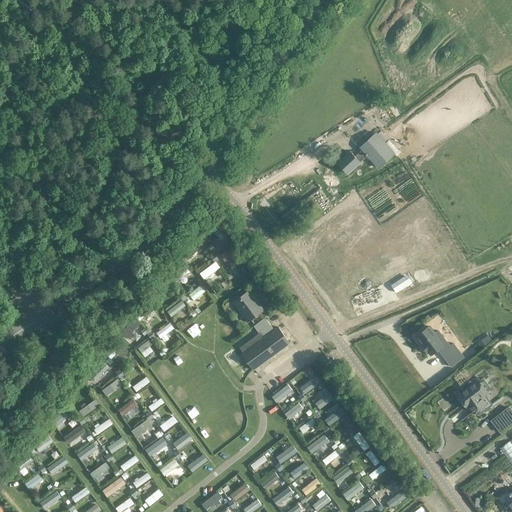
[(395,153),(376,133),(361,147),(363,149),(355,156),(350,151),(338,162),(348,173),(361,162),(360,161),(367,155),(379,168),(395,153)]
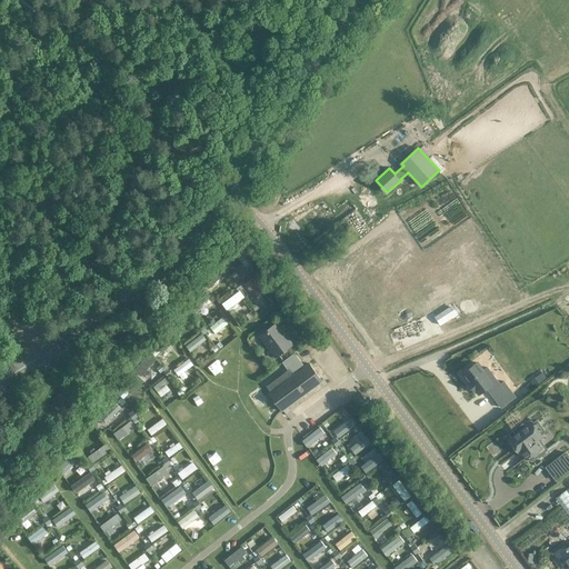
[(231,247),(245,268),(251,263),(238,242),(231,247)]
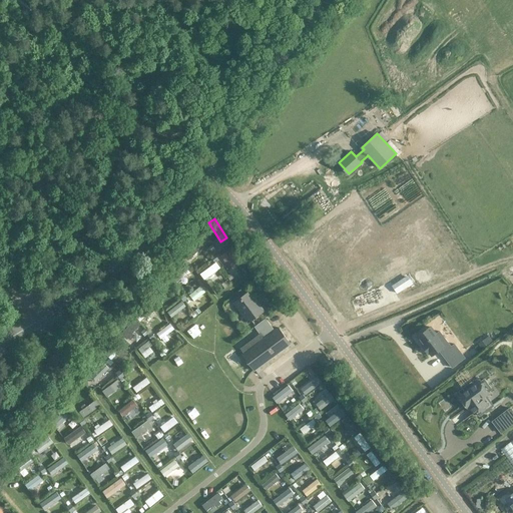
[(197,239),(182,254),(188,260),(203,245),(197,239)]
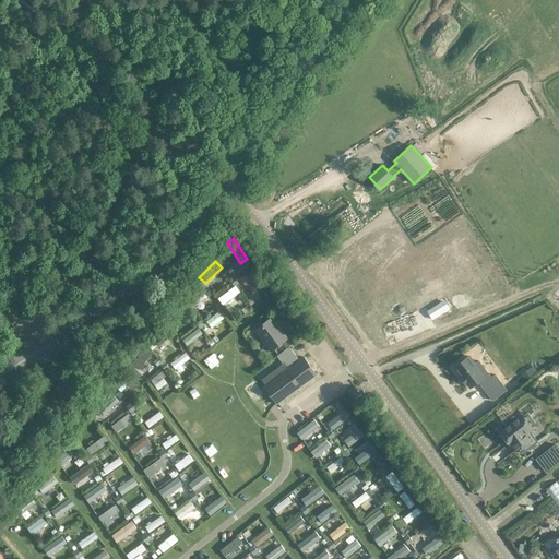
[(242,277),(254,295),(261,290),(249,273),(242,277)]
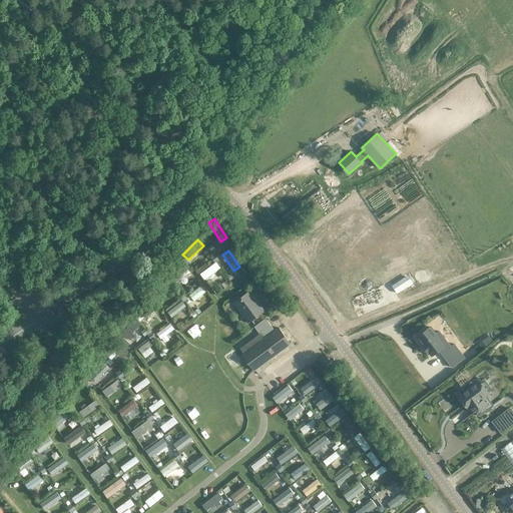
[(215,264),(199,275),(203,281),(219,269),(215,264)]
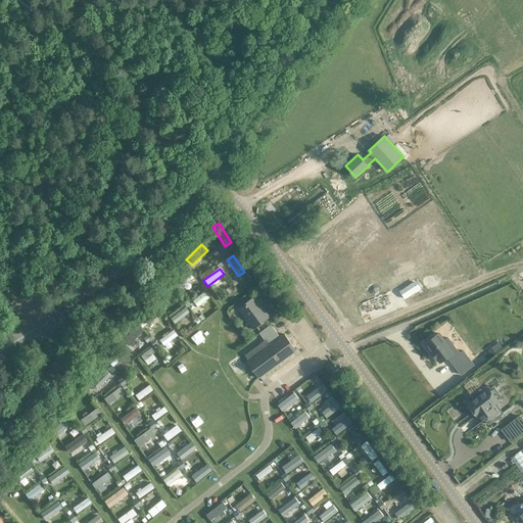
[(189,273),(177,283),(181,288),(193,278),(189,273)]
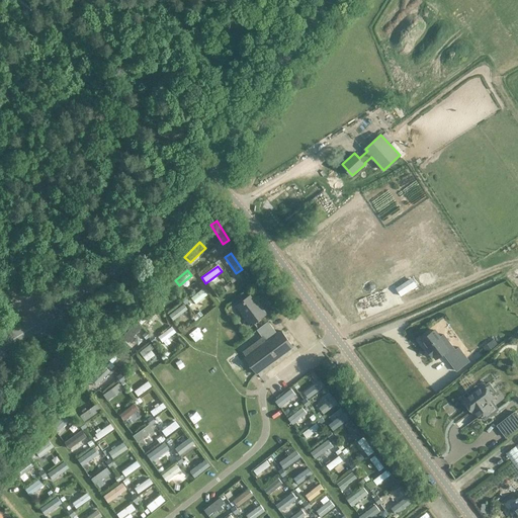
[(413,279),(397,289),(401,296),(417,286),(413,279)]
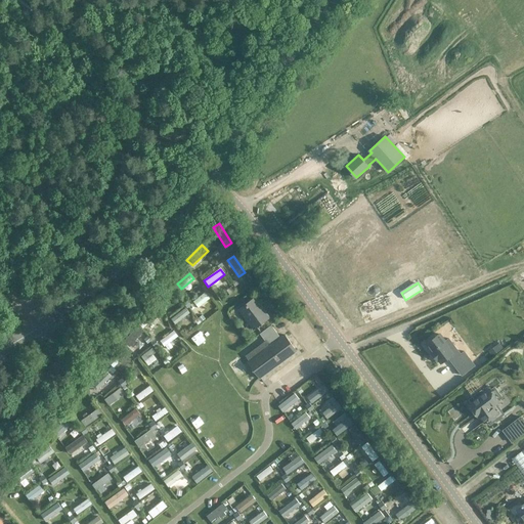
[(169,287),(156,301),(161,307),(174,293),(169,287)]
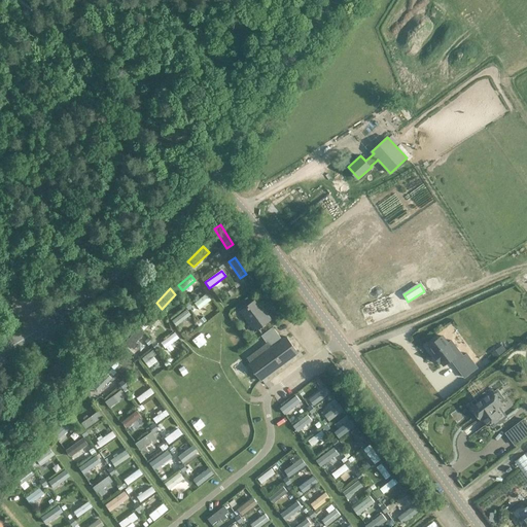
[(205,294),(194,304),(199,310),(210,301),(205,294)]
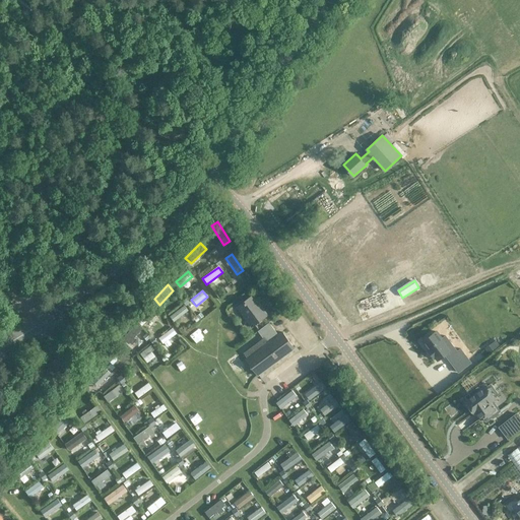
[(259,304),(258,305),(251,296),(237,307),(252,327),(267,315),(259,304)]
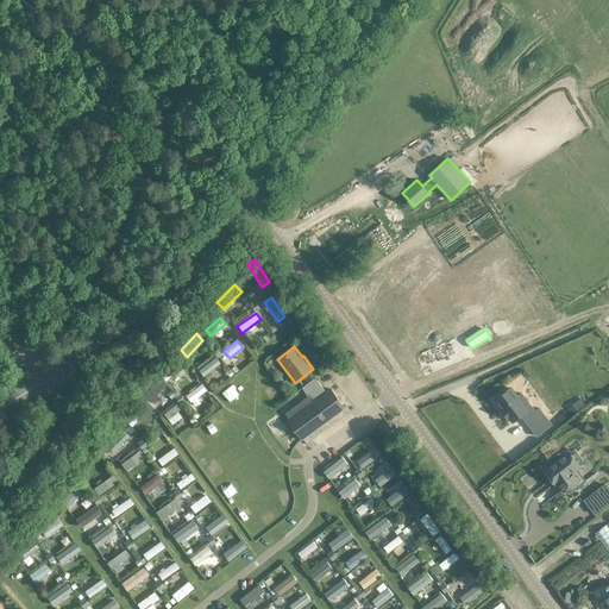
[(176,358),(161,375),(168,381),(183,364),(176,358)]
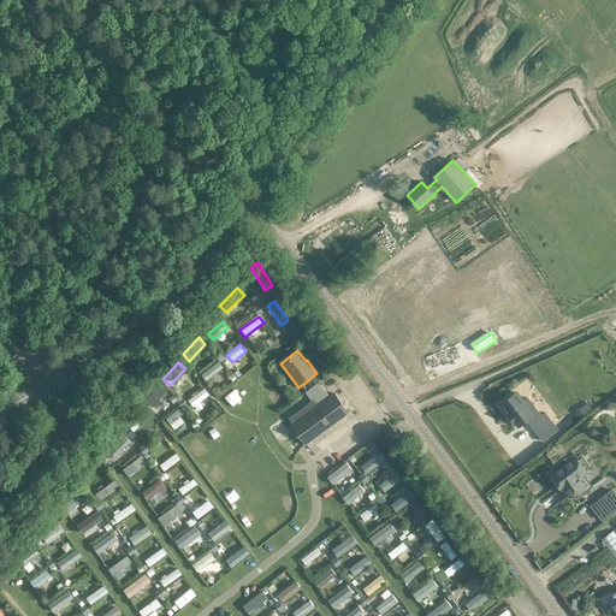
[(217,363),(200,377),(205,383),(221,368),(217,363)]
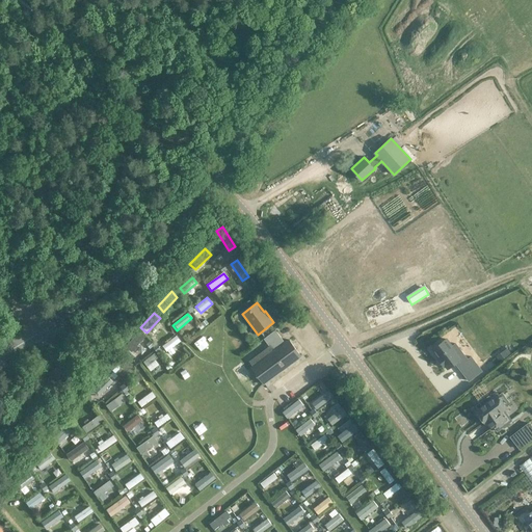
[(268,345),(269,346),(249,362),(254,367),(251,368),(264,383),(301,355),(289,340),(285,343),(275,330),(264,339),(268,345)]
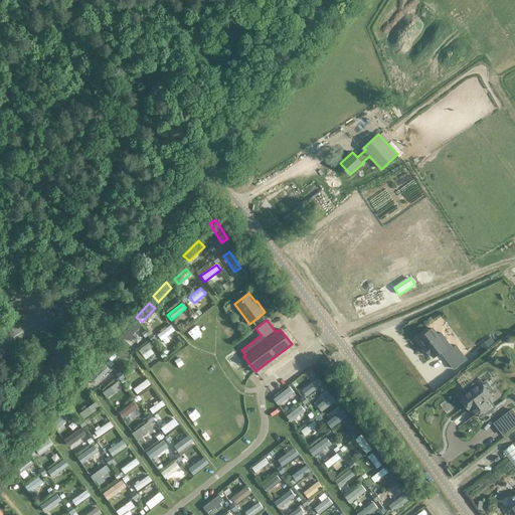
[(135,321),(122,335),(127,340),(140,326),(135,321)]
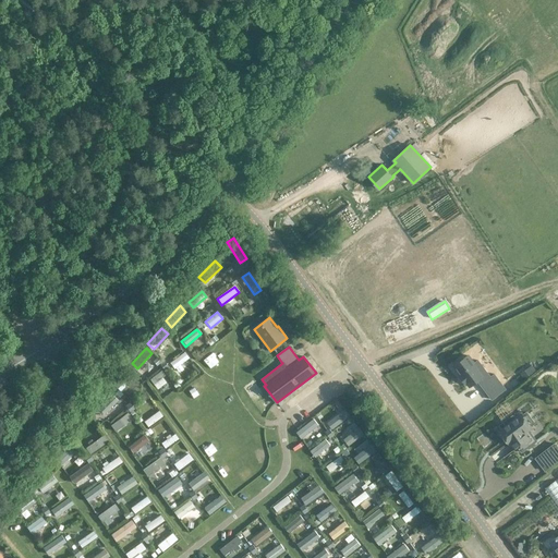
[(184,353),(169,364),(173,371),(189,359),(184,353)]
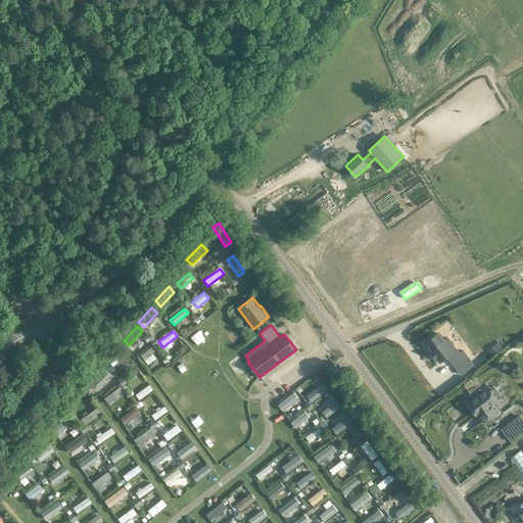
[(436,361),(437,360),(439,363),(447,357),(461,375),(474,365),(463,350),(460,353),(448,337),(444,340),(438,333),(426,343),(431,350),(430,351),(436,361)]
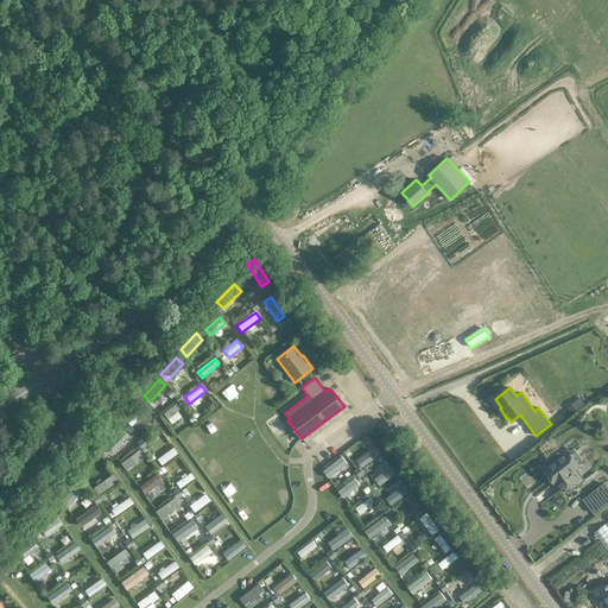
[(176,403),(162,413),(165,420),(181,410),(176,403)]
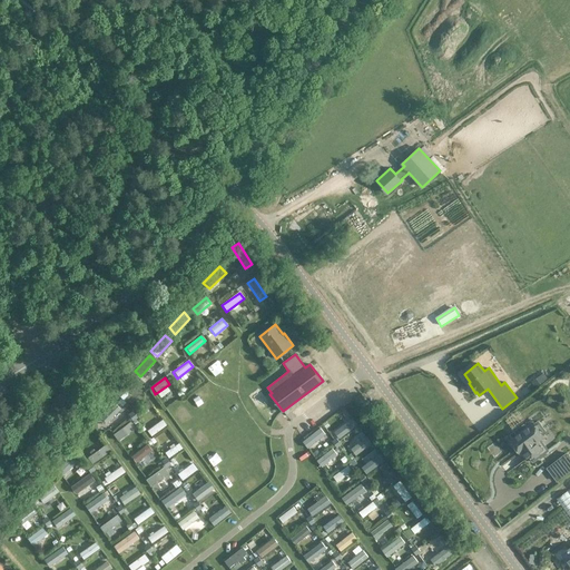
[(133,380),(117,395),(124,401),(138,386),(133,380)]
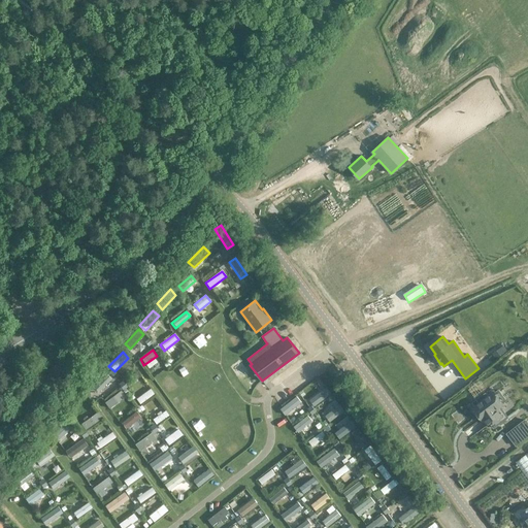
[(105,374),(92,388),(98,393),(111,380),(105,374)]
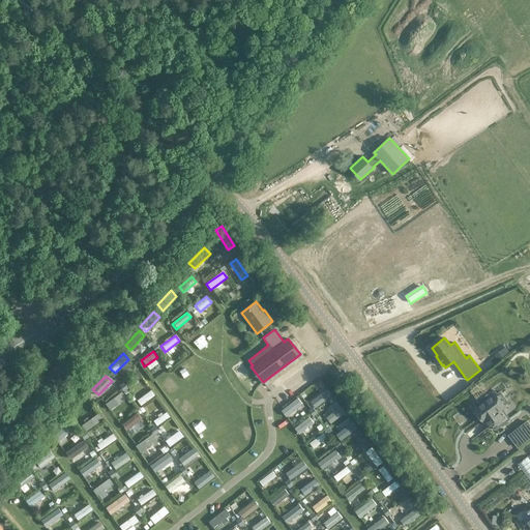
[(151,389),(136,401),(140,408),(155,395),(151,389)]
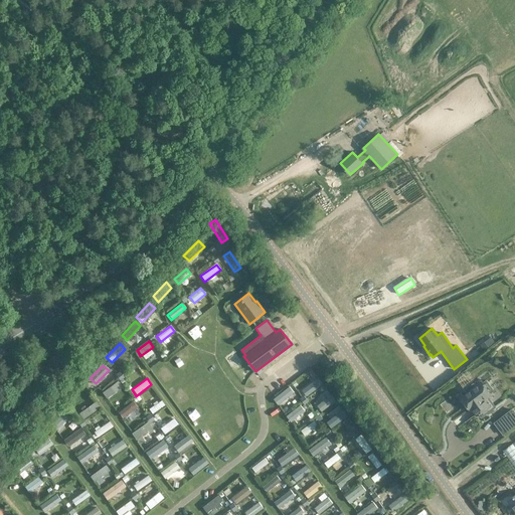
[(319,379),(303,391),(307,397),(323,384),(319,379)]
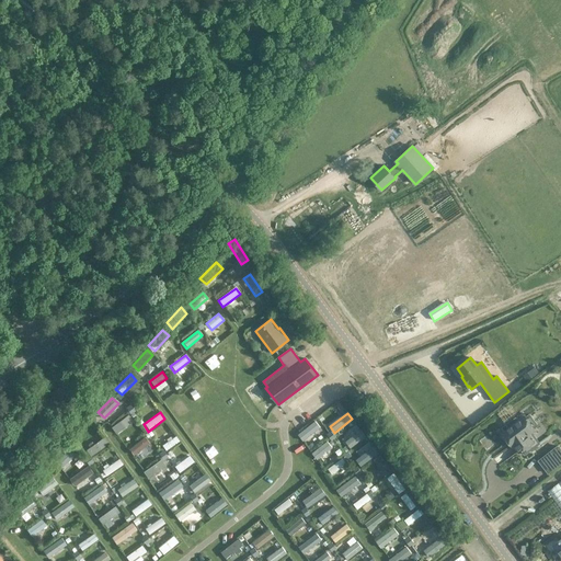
[(507,423),(511,427),(503,433),(512,445),(512,446),(514,444),(519,451),(522,449),(525,454),(539,443),(530,432),(534,430),(533,428),(537,425),(529,414),(525,418),(524,416),(518,422),(515,418),(507,423)]
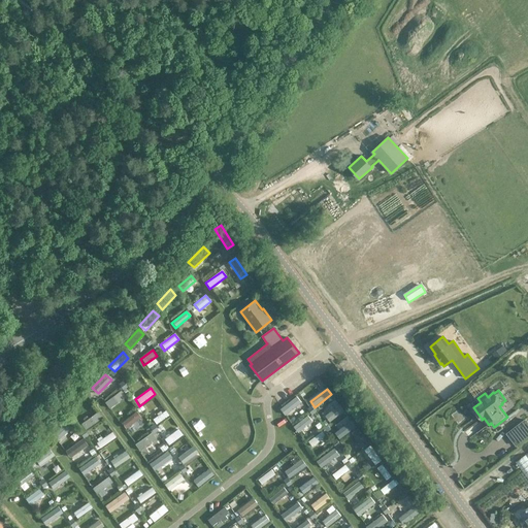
[(121,391),(105,402),(110,408),(126,397),(121,391)]
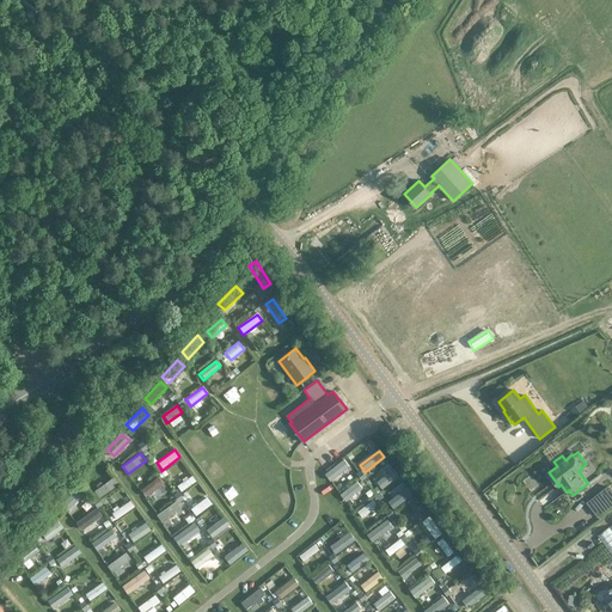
[(343,463),(325,476),(330,483),(348,469),(343,463)]
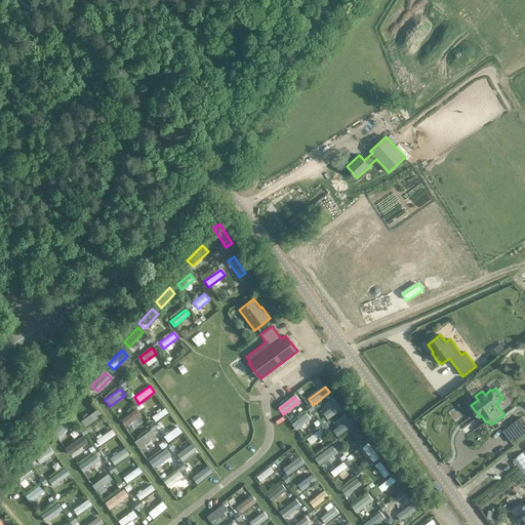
[(337,404),(323,415),(328,421),(342,409),(337,404)]
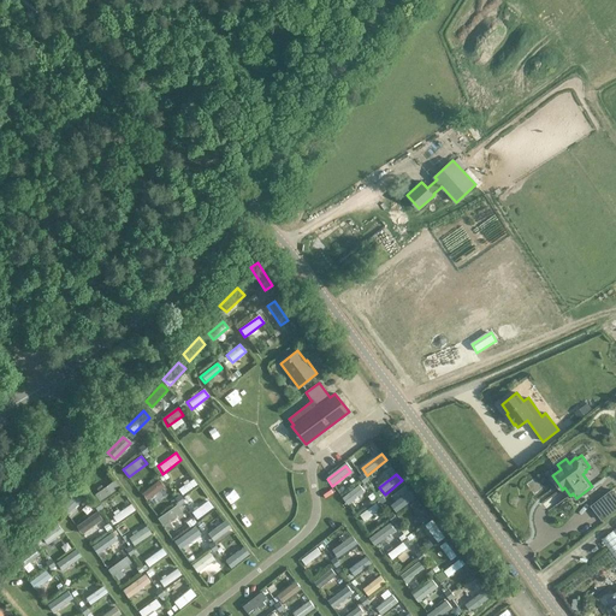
[(194,477),(176,490),(182,497),(200,484),(194,477)]
